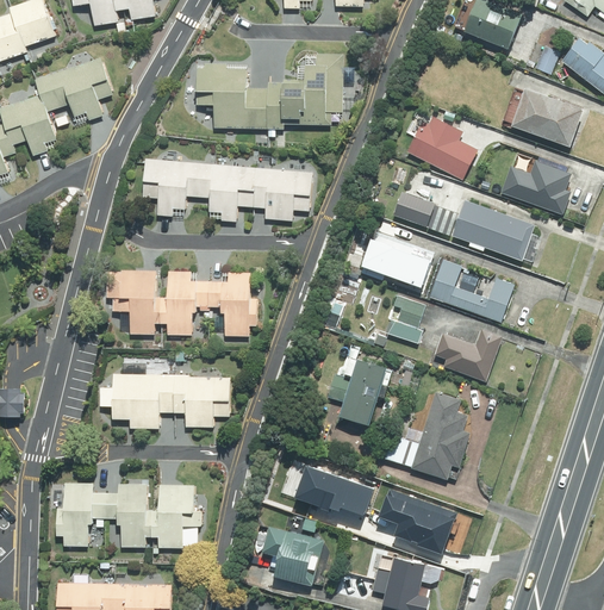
[(19,31),(24,48),(54,38),(42,0),(30,0),(11,6),(19,31)]
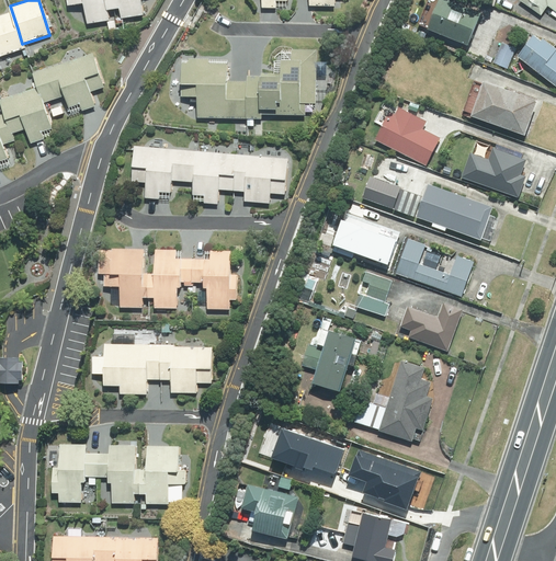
[(64,0),(65,4),(82,2),(86,23),(106,21),(105,11),(121,9),(122,18),(138,15),(136,0),(64,0)]
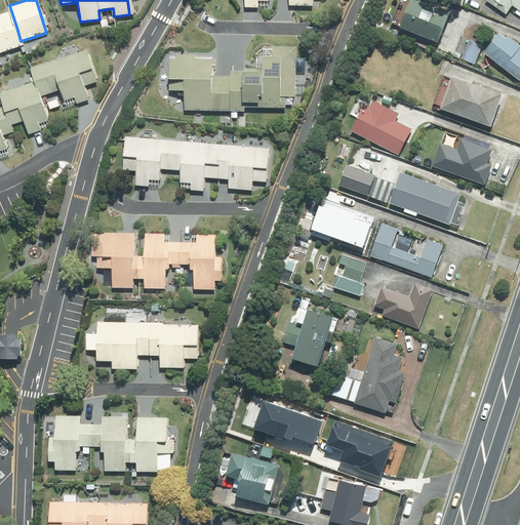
[(424,0),(399,0),(391,24),(441,43),(453,11),(424,0)]
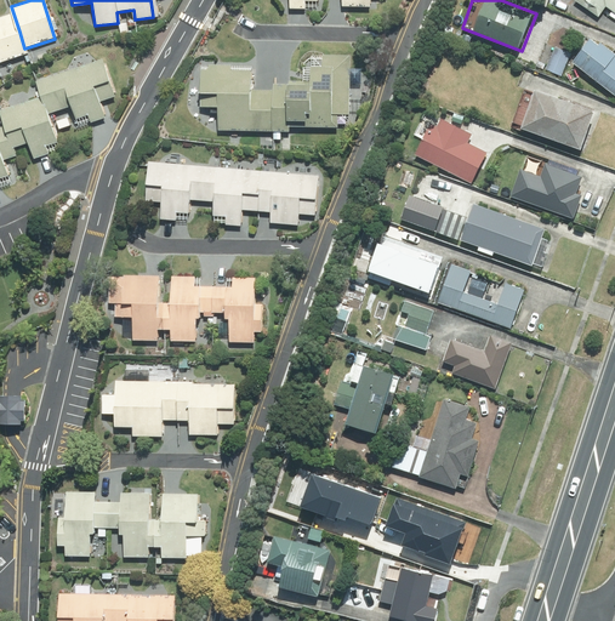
[(603,6),(614,15),(614,0),(571,0),(571,1),(594,18),(603,6)]
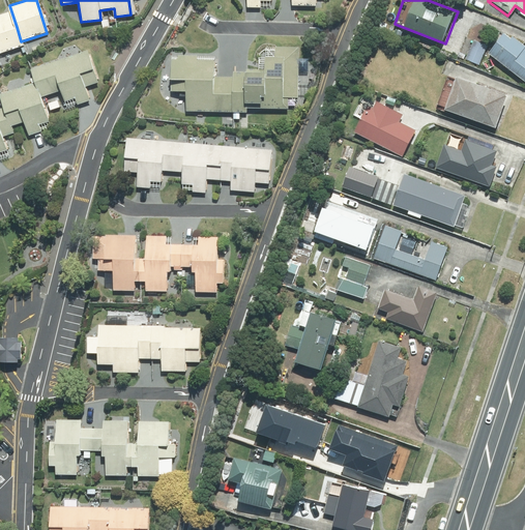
[(0,52),(23,45),(21,41),(17,27),(13,28),(8,11),(0,13),(0,52)]
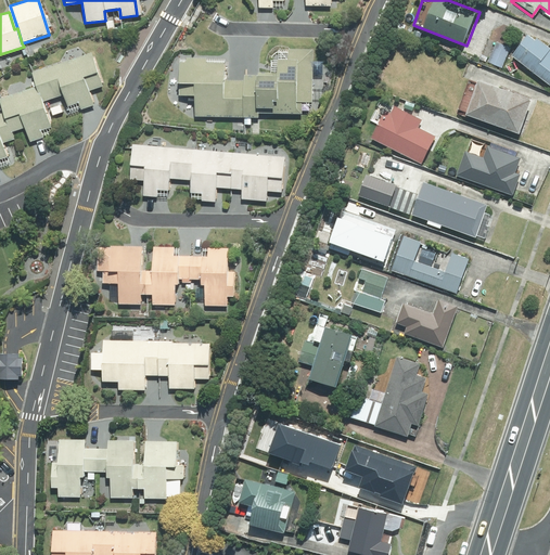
[(549,50),(528,34),(510,55),(547,85),(549,80),(549,50)]
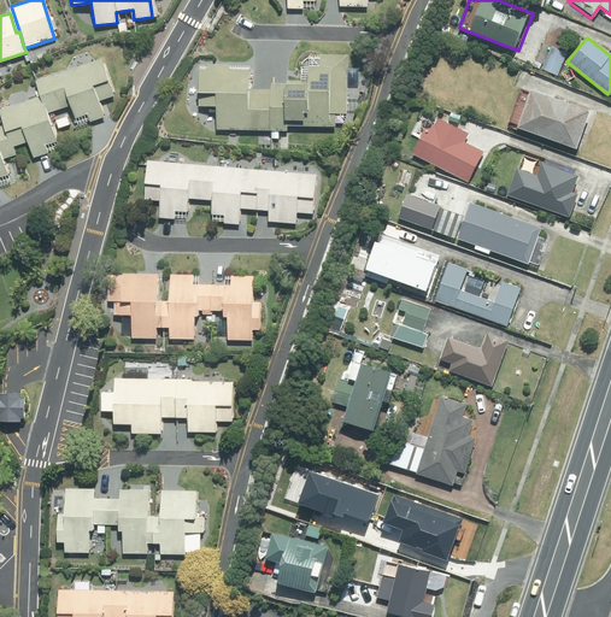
[(563,54),(547,47),(538,70),(553,76),(563,54)]
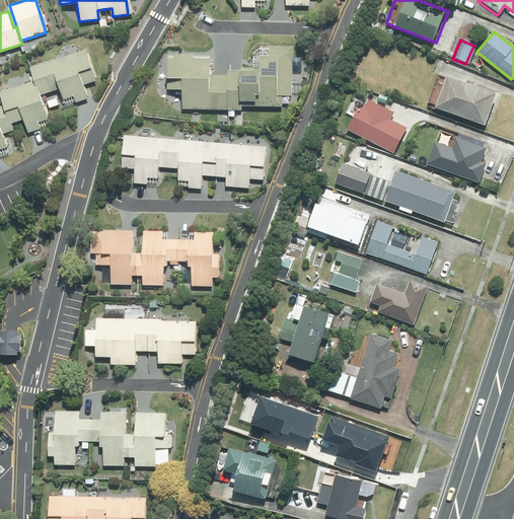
[(226,69),(226,77),(225,120),(233,120),(233,109),(278,110),(280,46),(248,45),(247,67),(240,67),(240,69),(226,69)]
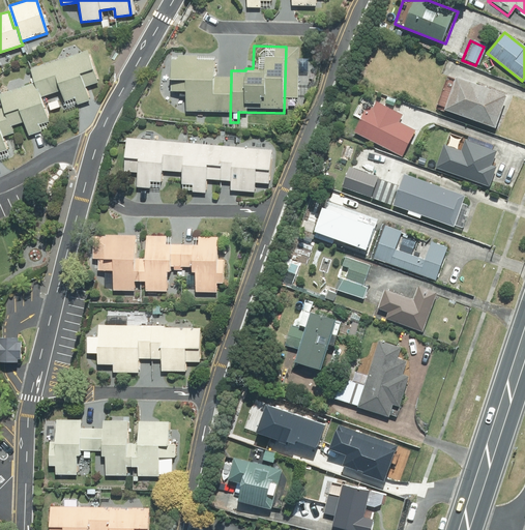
[(39,88),(41,97),(59,92),(63,109),(88,101),(85,87),(96,84),(87,50),(28,66),(34,90),(39,88)]
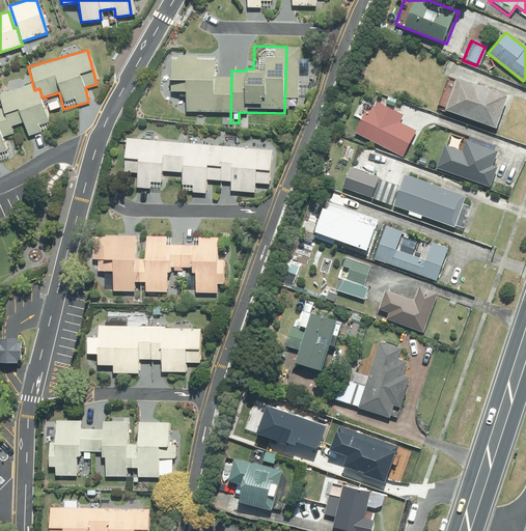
[(221,121),(230,122),(231,79),(215,78),(215,56),(171,55),(170,91),(185,91),(184,111),(222,112),(221,121)]
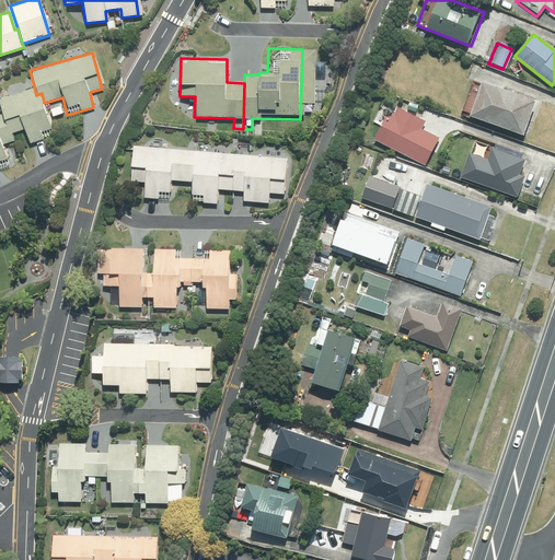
[(527,136),(539,100),(485,81),(484,84),(471,80),(460,112),(527,136)]
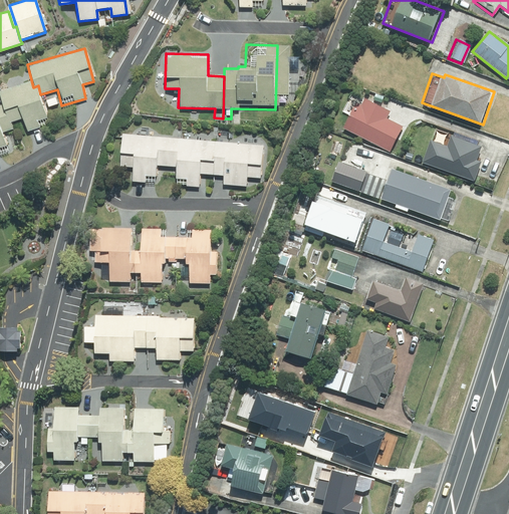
[(27,81),(0,89),(0,97),(4,110),(19,106),(26,133),(49,125),(40,94),(38,85),(33,87),(29,88),(27,81)]
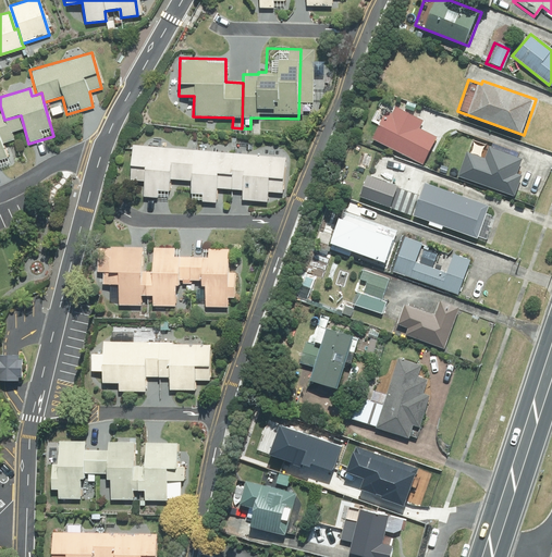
[(421,120),(390,103),(370,138),(421,166),(438,137),(417,126),(421,120)]
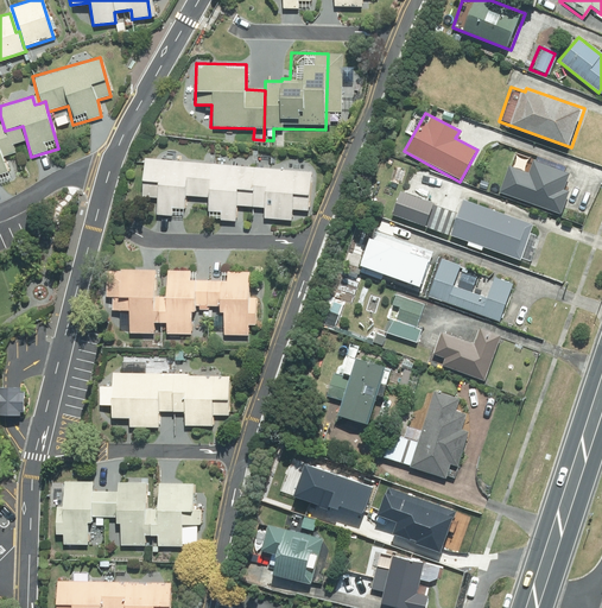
[(0,182),(12,178),(5,158),(7,157),(0,135),(0,182)]
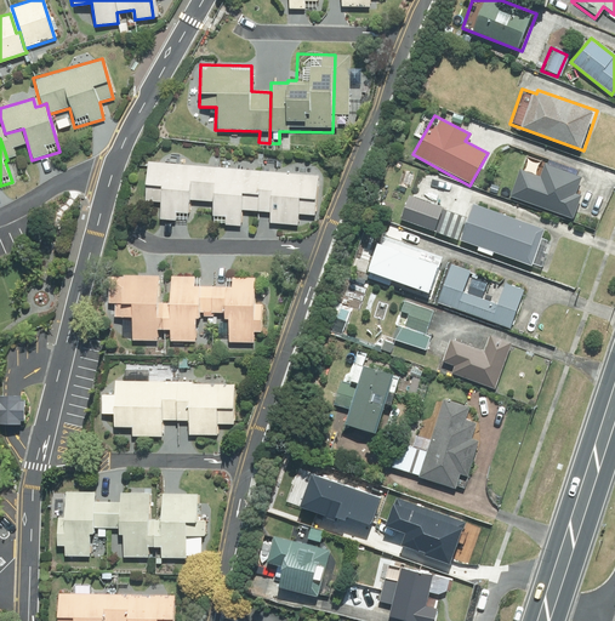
[(269,212),(268,223),(296,226),(297,212),(314,214),(318,176),(148,160),(144,201),(160,203),(158,218),(188,222),(191,199),(214,200),(212,223),(240,226),(241,210),(269,212)]
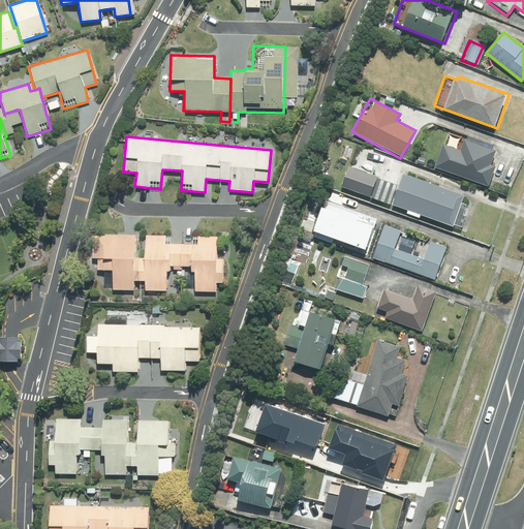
[(460,151),(442,145),(434,166),(489,186),(496,166),(491,164),(495,151),(464,139),(460,151)]
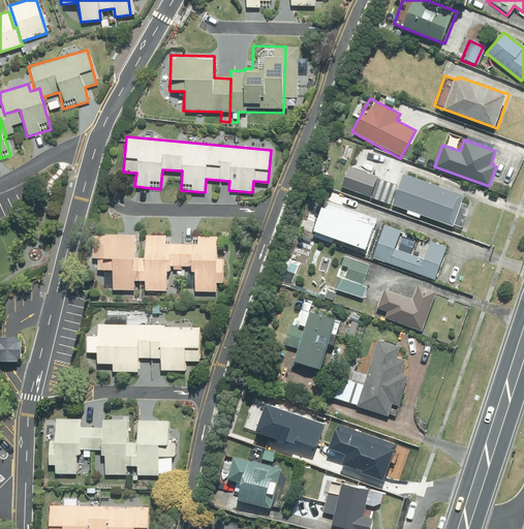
[(395,158),(371,148),(360,174),(383,185),(395,158)]
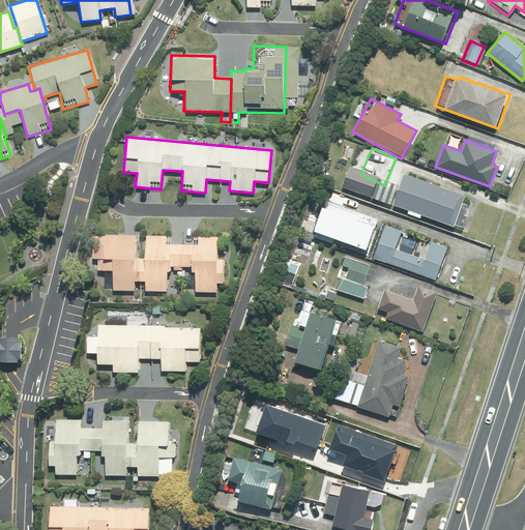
[(405,214),(418,218),(420,214),(453,225),(463,194),(403,174),(392,205),(406,209),(405,214)]
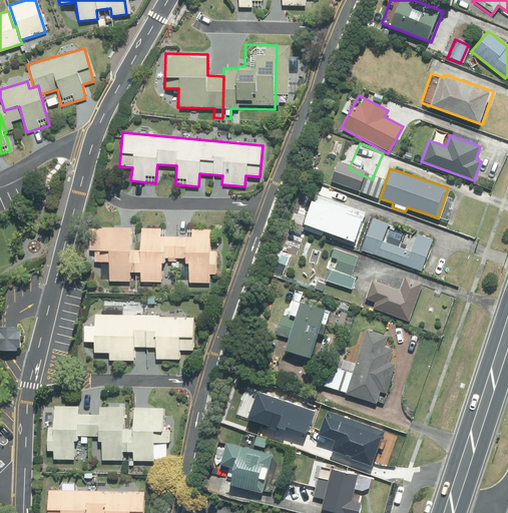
[(317,194),(303,229),(322,236),(324,230),(357,242),(368,213),(317,194)]
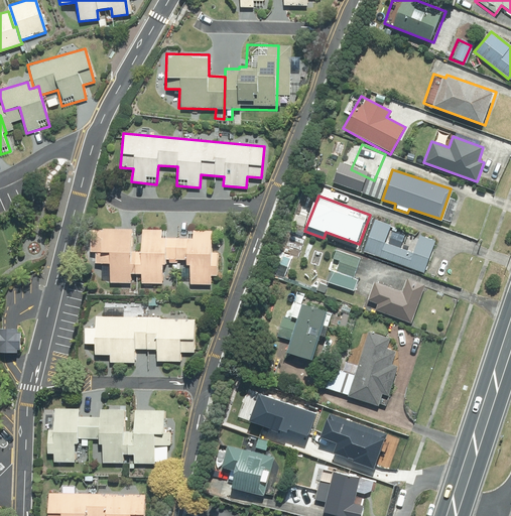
[(376,219),(363,252),(423,274),(435,242),(376,219)]
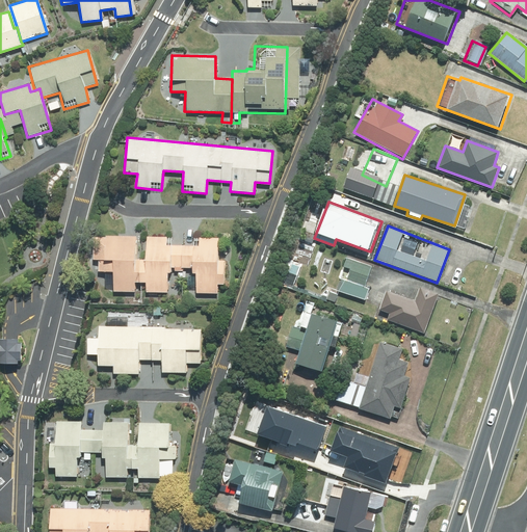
[(225,260),(217,260),(218,238),(199,237),(199,244),(166,243),(166,236),(147,236),(147,260),(134,260),(135,236),(93,235),(91,260),(97,261),(97,271),(113,272),(112,291),(133,291),(133,281),(146,282),(146,291),(166,292),(166,273),(178,273),(178,266),(191,267),(191,273),(195,273),(195,293),(216,293),(216,285),(224,286),(225,260)]
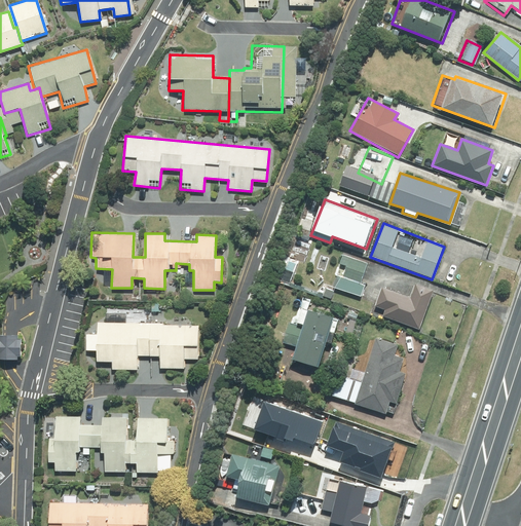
[(341,255),(330,288),(358,297),(369,264),(341,255)]
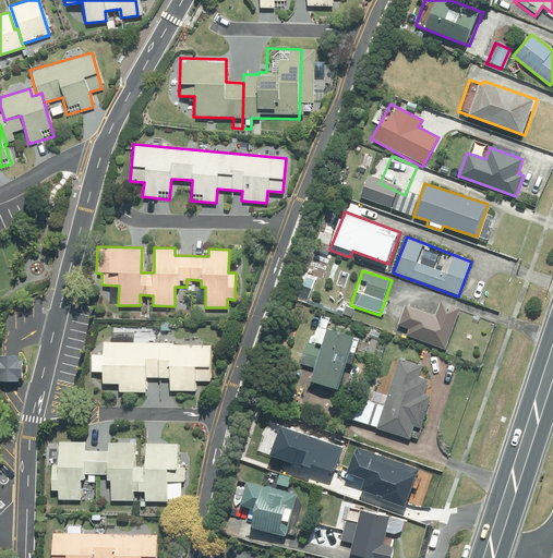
[(408,330),(406,337),(444,350),(459,306),(440,299),(434,315),(405,304),(397,326),(408,330)]
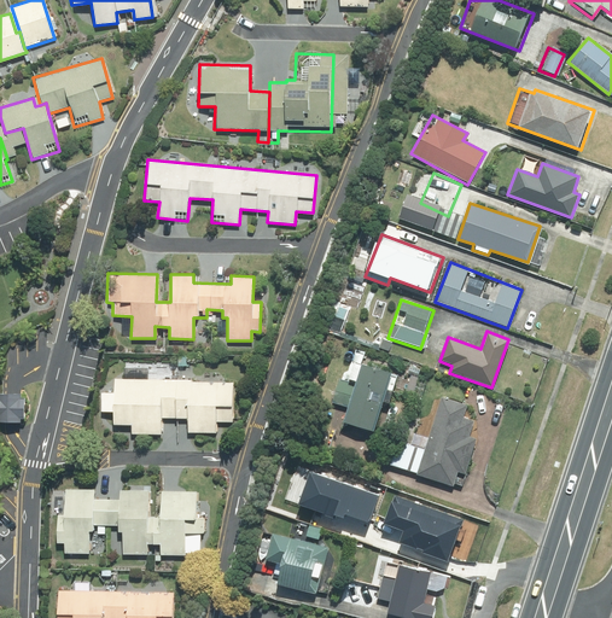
[(349,362),(344,380),(355,383),(345,421),(378,430),(392,373),(349,362)]
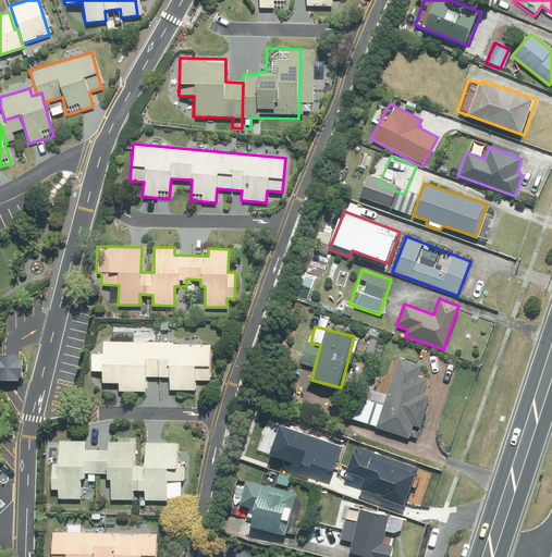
[(208,381),(209,346),(152,343),(154,338),(145,338),(145,343),(133,343),(133,336),(120,336),(120,341),(101,341),(101,354),(92,353),(90,370),(103,371),(102,382),(119,383),(119,392),(145,393),(145,378),(169,378),(169,392),(195,393),(196,381),(208,381)]
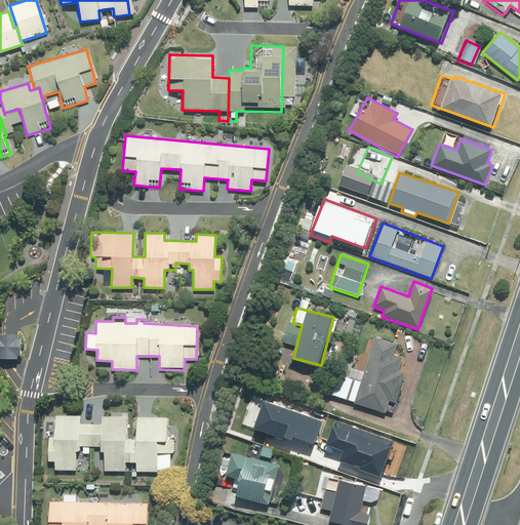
[(338,374),(331,395),(386,412),(389,402),(396,404),(405,374),(398,372),(403,357),(394,354),(397,345),(374,337),(360,380),(338,374)]
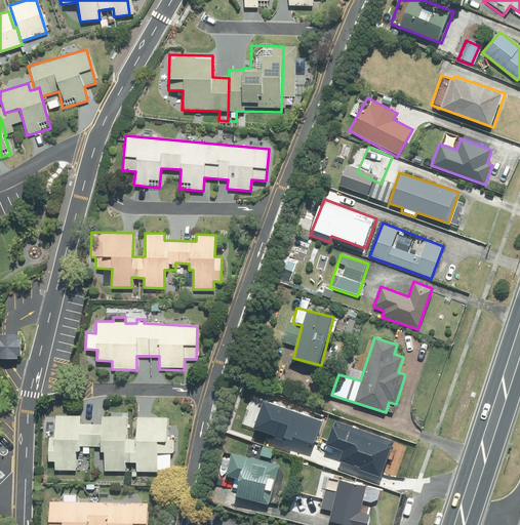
[(53,437),(49,437),(48,461),(54,461),(53,468),(81,470),(81,459),(77,458),(77,450),(80,451),(80,446),(101,447),(100,467),(103,467),(103,471),(124,472),(125,461),(137,461),(136,472),(158,473),(158,470),(169,471),(170,441),(167,441),(168,417),(137,415),(136,439),(126,439),(127,416),(101,415),(101,426),(79,425),(80,416),(54,415),(53,437)]
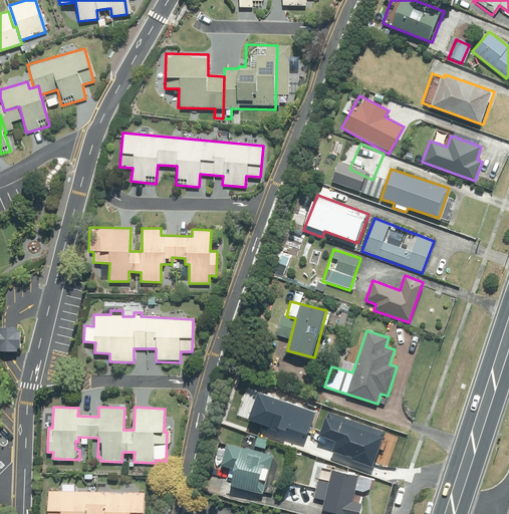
[(356,459),(374,465),(398,440),(330,416),(316,457),(352,471),(356,459)]
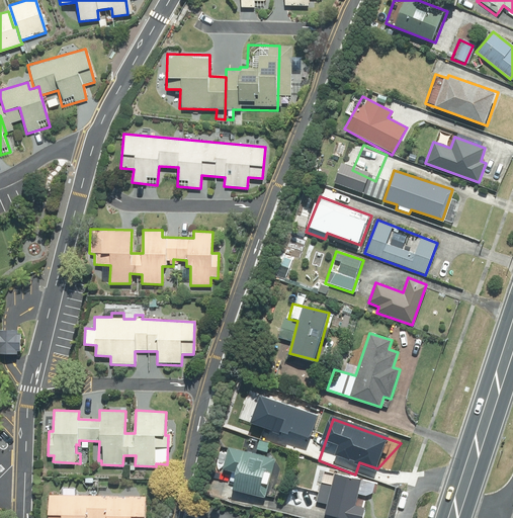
[(229,447),(224,467),(240,471),(235,489),(263,496),(272,458),(229,447)]
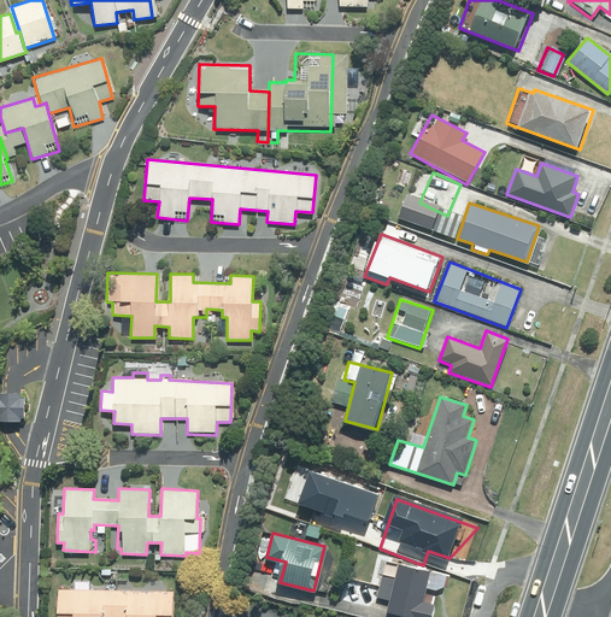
[(389,600),(386,611),(411,616),(432,616),(434,605),(421,601),(428,571),(398,564),(395,575),(381,571),(375,597),(389,600)]
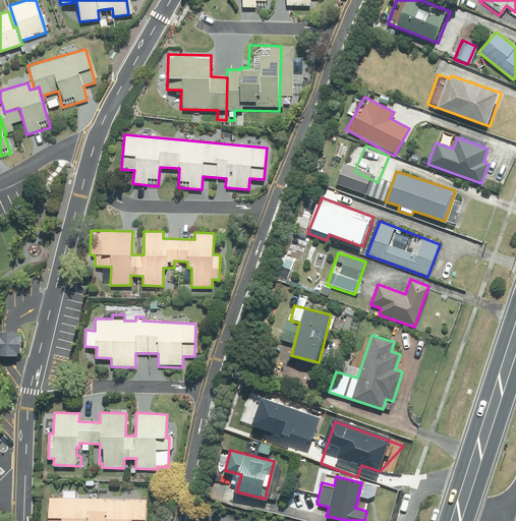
[(144,520),(145,502),(47,498),(46,520),(144,520)]
